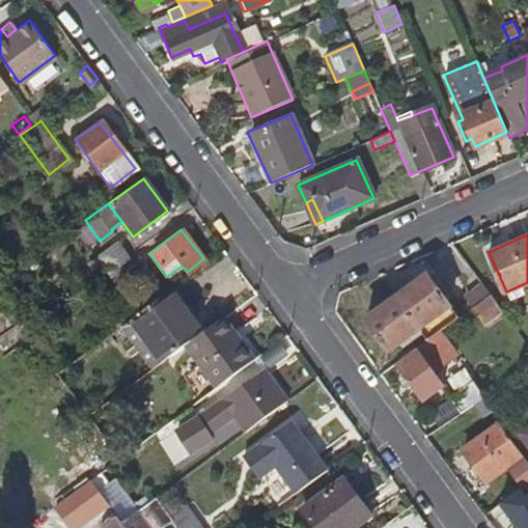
[(103,271),(126,254),(113,238),(80,261),(91,279),(103,271)]
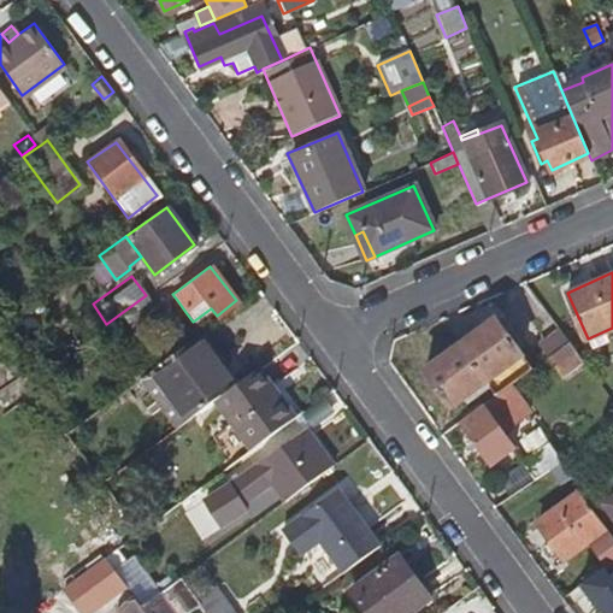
[(155,310),(146,295),(119,314),(130,329),(155,310)]
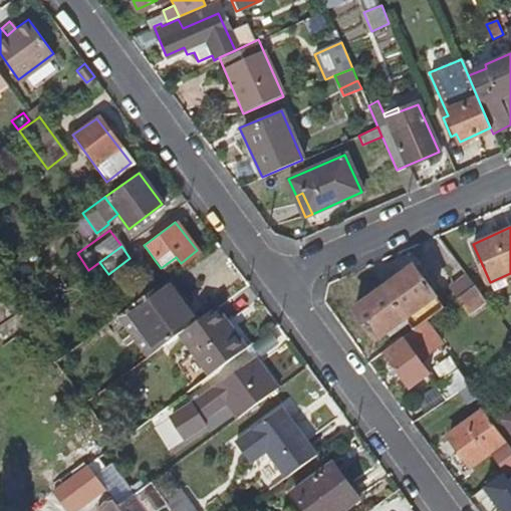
[(406,320),(413,330),(443,308),(414,268),(353,311),(376,341),(406,320)]
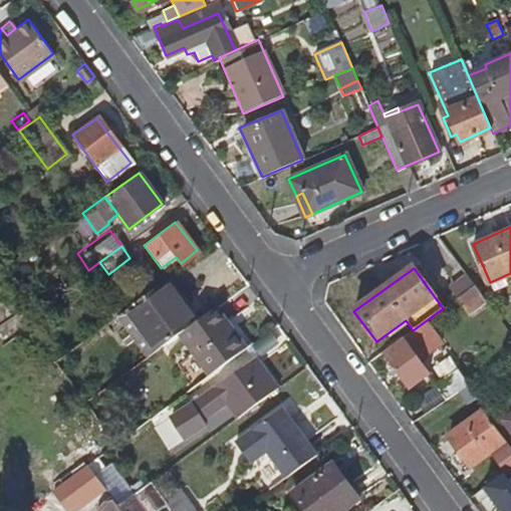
[(474,285),(464,271),(446,284),(452,291),(457,298),(474,285)]
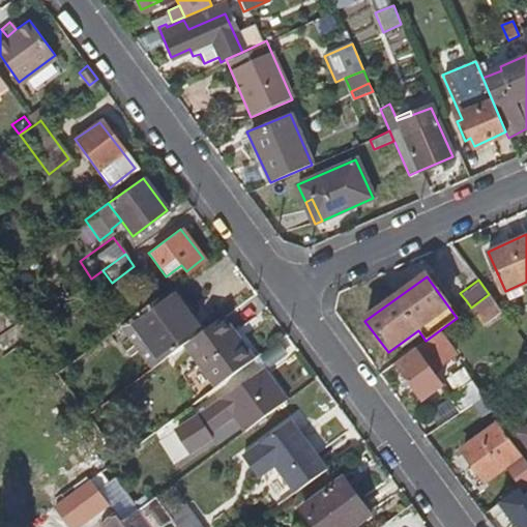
[(119,325),(149,367),(184,341),(198,331),(187,316),(191,313),(172,286),(119,325)]
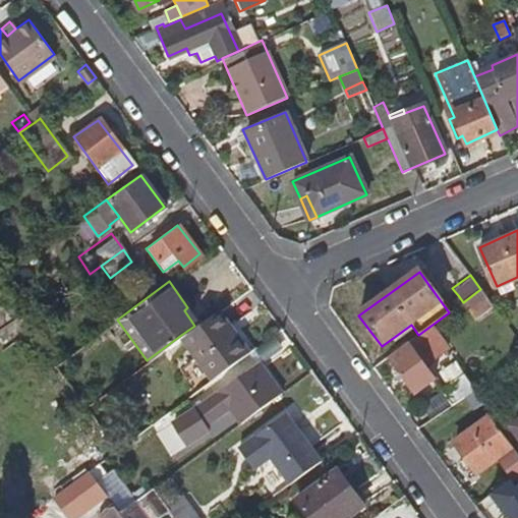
[(472,319),(492,304),(480,289),(463,302),(461,303),(472,319)]
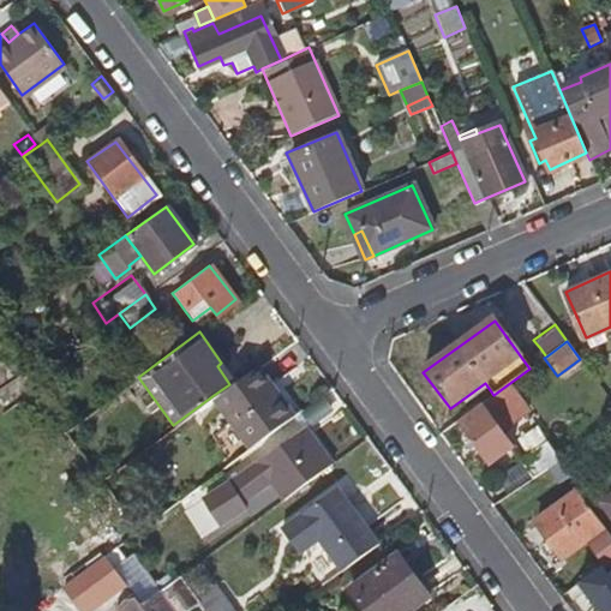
[(546,357),(540,348),(532,355),(537,363),(544,358),(546,357)]
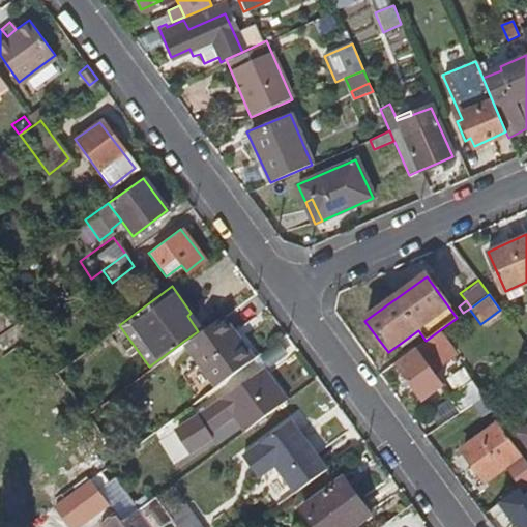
[(187,316),(198,331),(202,328),(191,313),(187,316)]
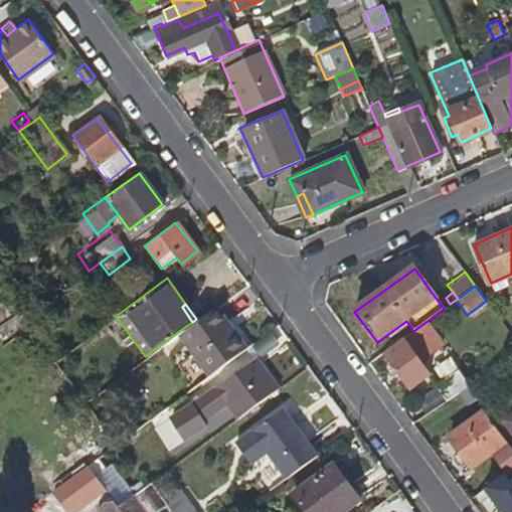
[(192,322),(179,331),(192,349),(209,374),(245,347),(214,305),(196,319),(192,322)]
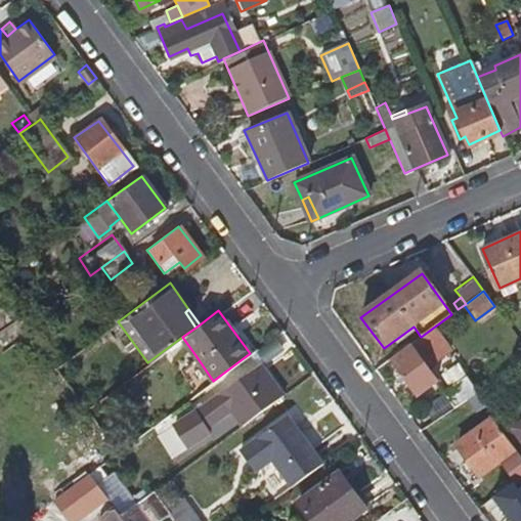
[(450,351),(434,332),(393,362),(418,395),(438,381),(429,367),(450,351)]
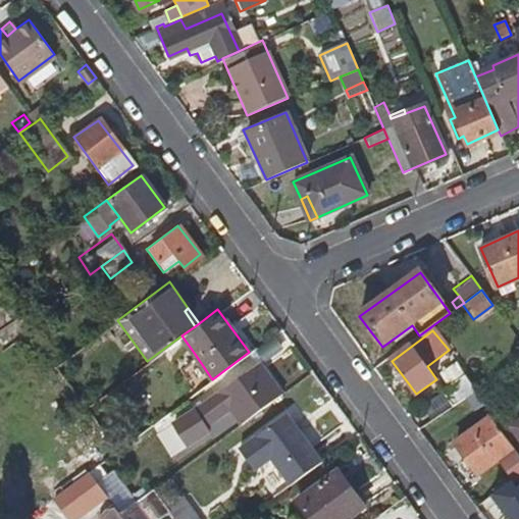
[(63,347),(54,334),(44,342),(52,354),(63,347)]
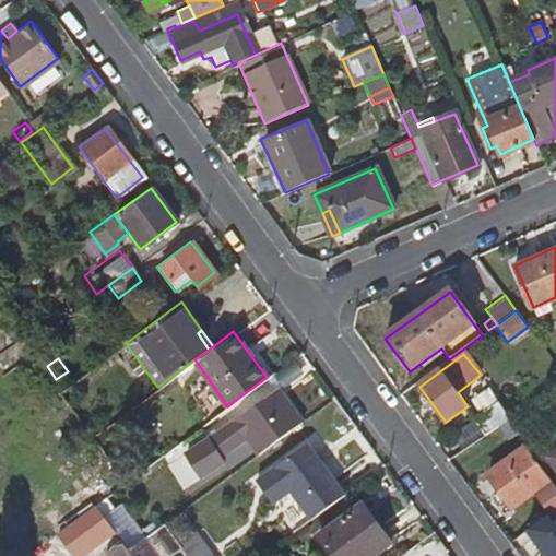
[(227,406),(209,379),(190,394),(210,418),(227,406)]
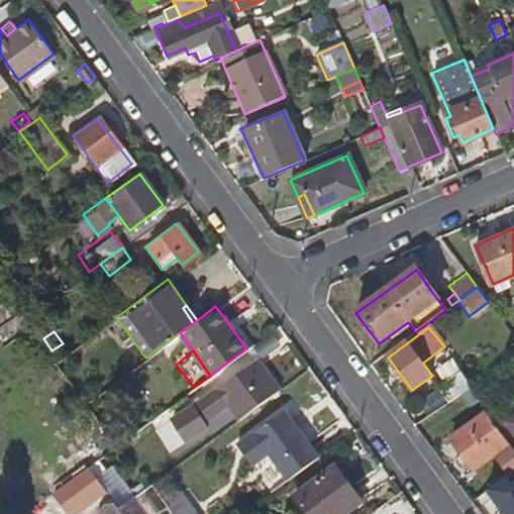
[(225,406),(236,420),(276,392),(253,358),(202,395),(169,418),(185,442),(207,427),(203,422),(225,406)]
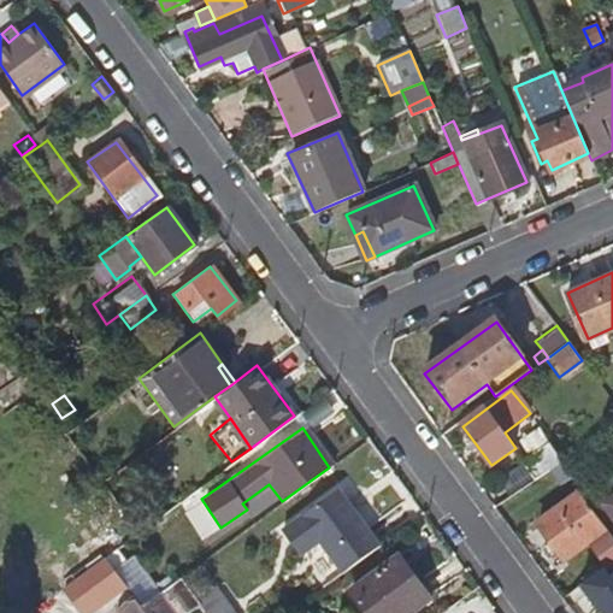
[(534,478),(558,461),(561,460),(549,442),(522,461),(534,478)]
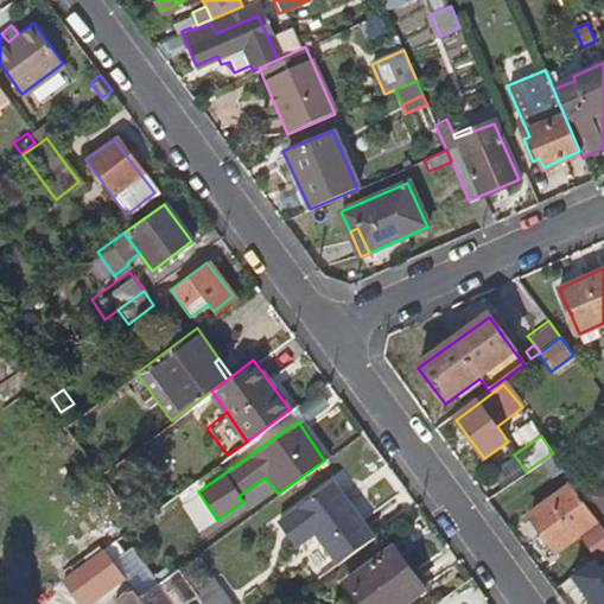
[(558,466),(550,455),(526,471),(534,484),(558,466)]
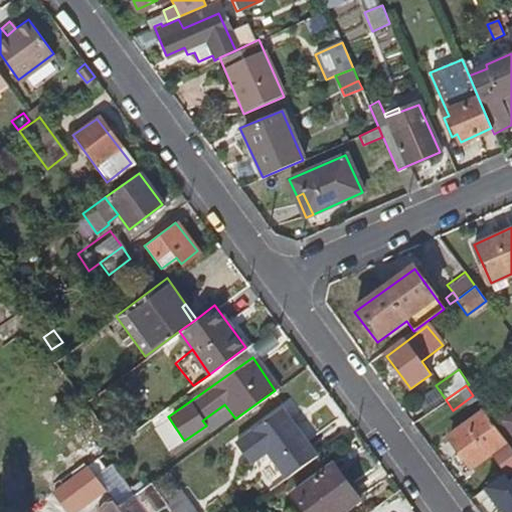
[(285,478),(315,456),(281,408),(233,443),(248,464),(250,462),(265,452),(285,478)]
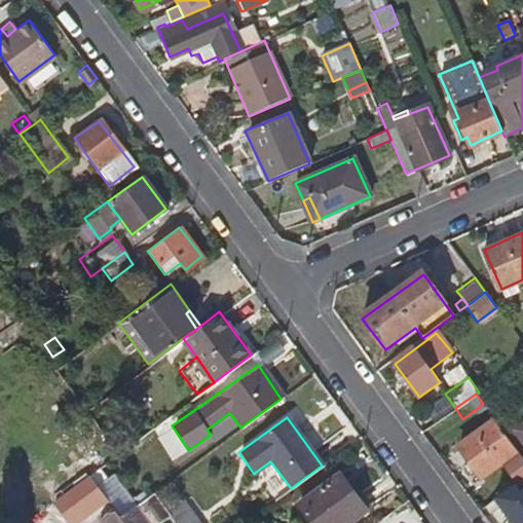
[(522,481),(522,463),(490,420),(455,446),(468,462),(462,467),(468,473),(473,469),(479,477),(501,460),(519,484),(522,481)]
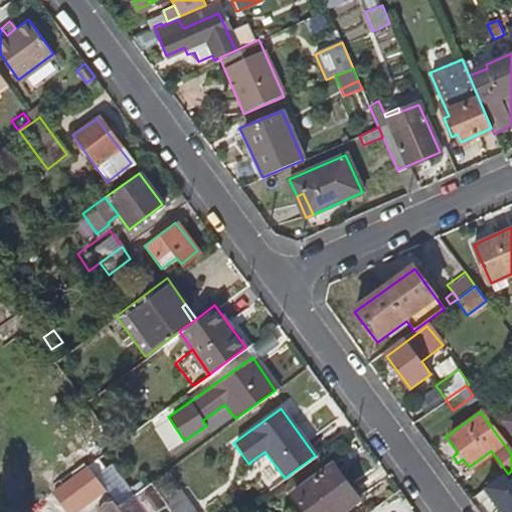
[(511,434),(511,414),(503,421),(511,434)]
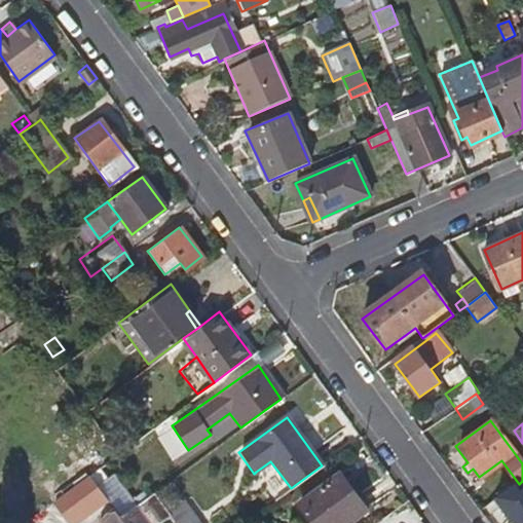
[(270,461),(256,472),(276,498),(291,488),(270,461)]
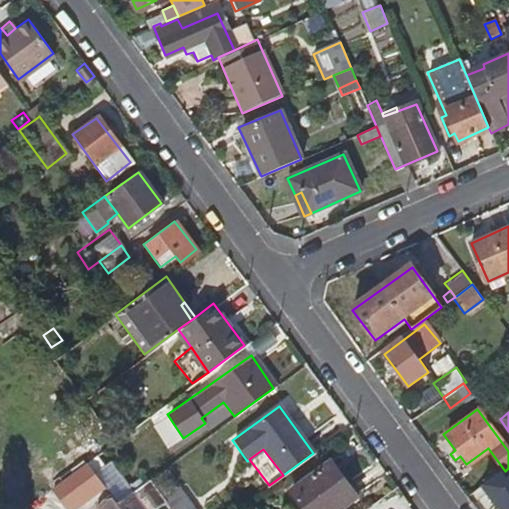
[(80,494),(84,499),(103,485),(85,461),(82,458),(55,478),(71,501),(80,494)]
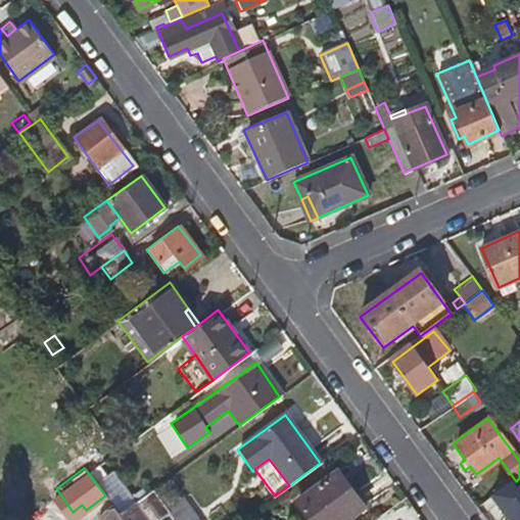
[(342,519),(363,505),(337,470),(296,501),(310,519),(342,519)]
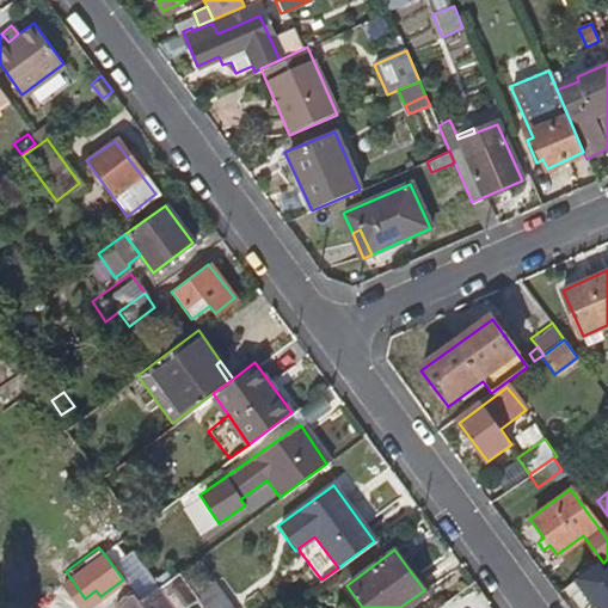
[(607,607),(607,566),(603,571),(596,560),(573,577),(595,607),(607,607)]
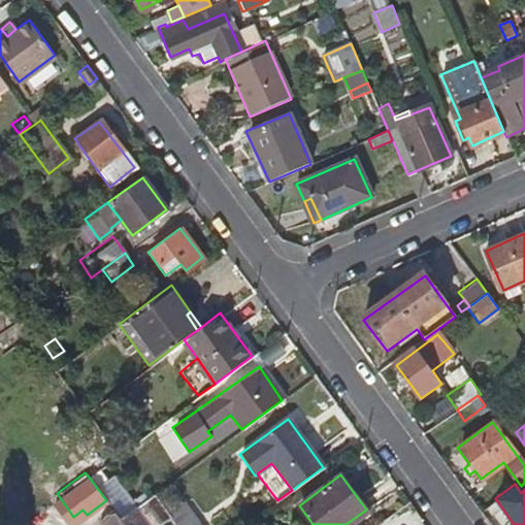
[(113,512),(119,519),(135,506),(140,502),(132,492),(110,507),(113,512)]
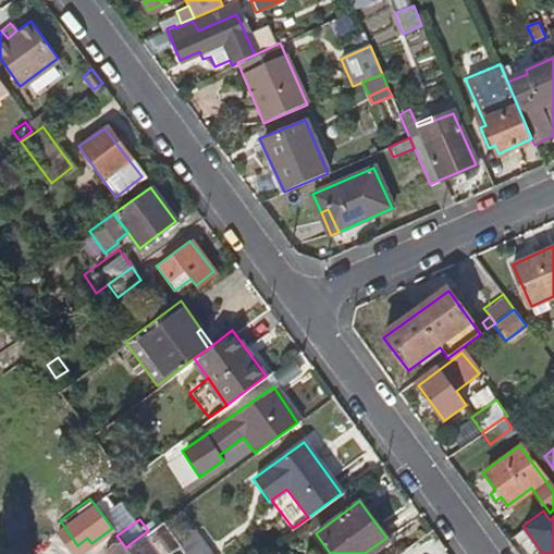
[(50,527),(69,552),(77,545),(60,520),(50,527)]
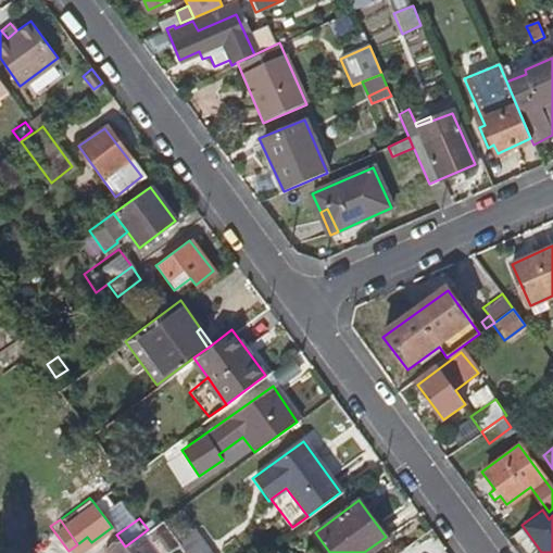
[(142,533),(155,552),(185,552),(176,540),(161,519),(148,529),(142,533)]
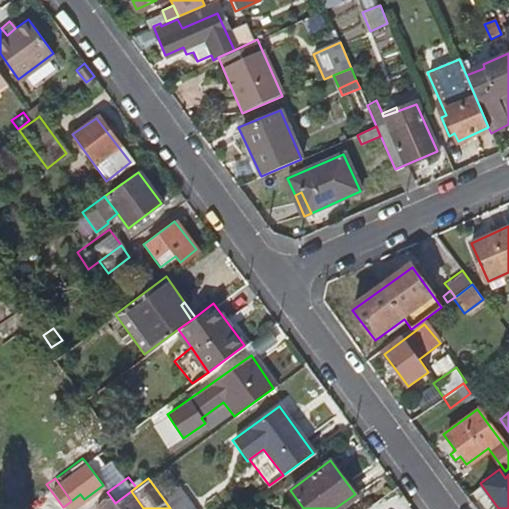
[(193,508),(177,486),(162,497),(170,508),(193,508)]
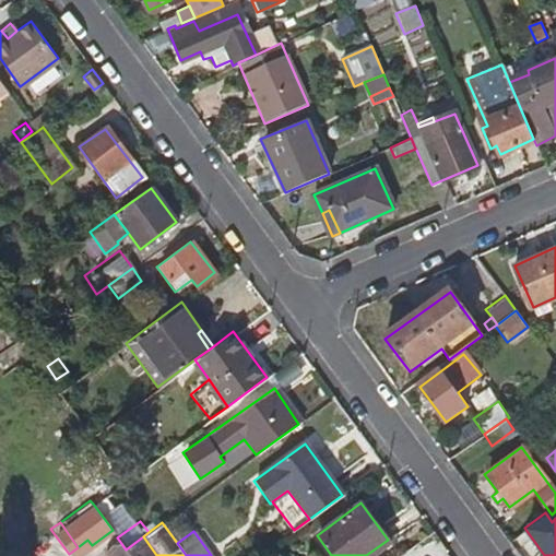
[(156,555),(143,536),(126,549),(120,542),(104,555),(156,555)]
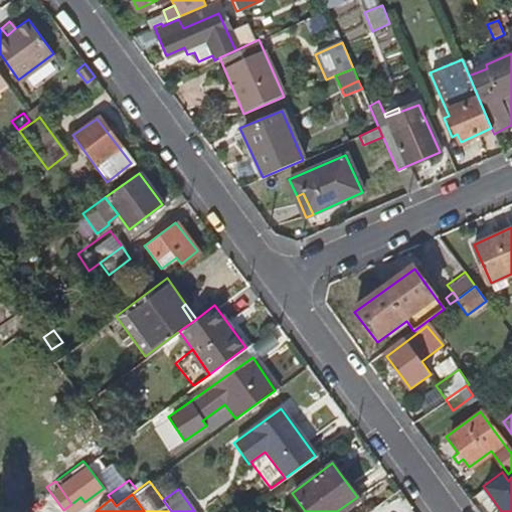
[(71,504),(75,508),(84,502),(80,497),(71,504)]
